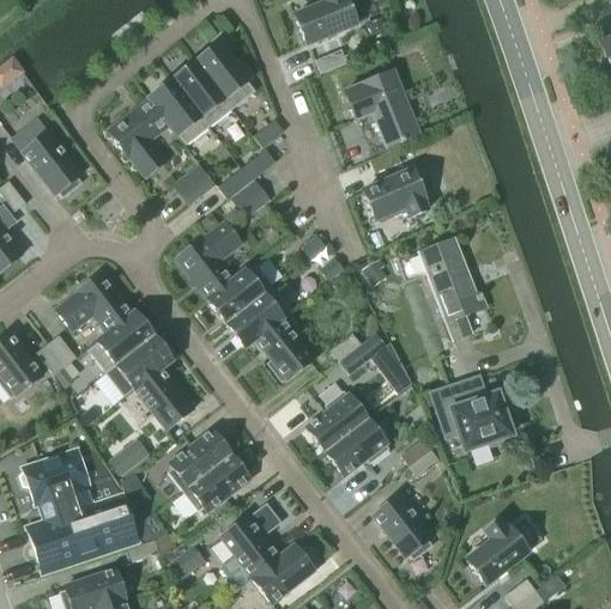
[(295,14),(307,43),(357,23),(346,0),(324,0),(325,2),(295,14)]
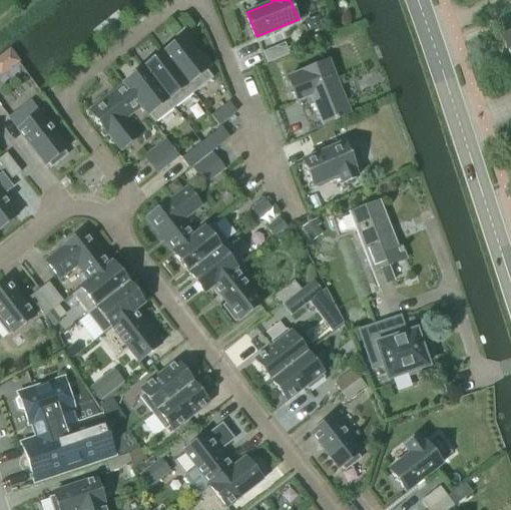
[(163,50),(194,90),(213,75),(207,67),(208,67),(207,66),(211,62),(199,47),(195,50),(183,35),(163,50)]
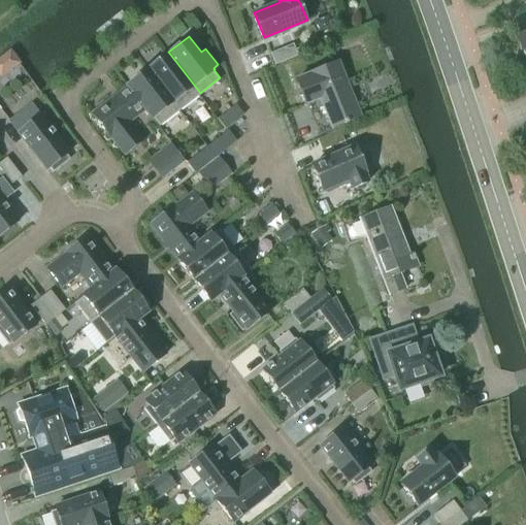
[(295,40),(271,50),(276,62),(299,53),(295,40)]
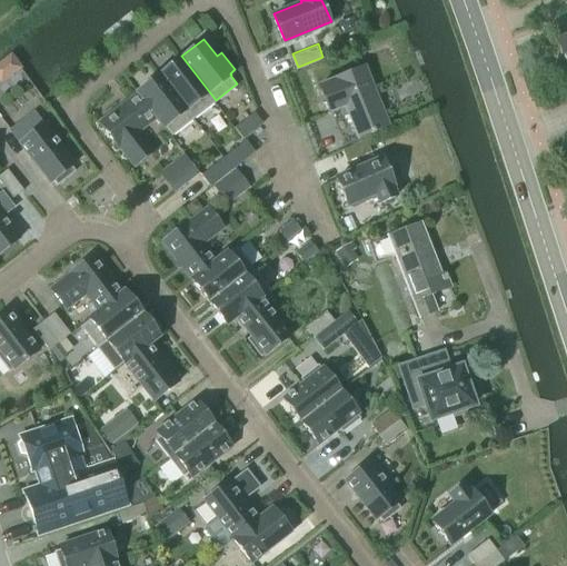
[(160,72),(195,117),(216,100),(181,56),(160,72)]
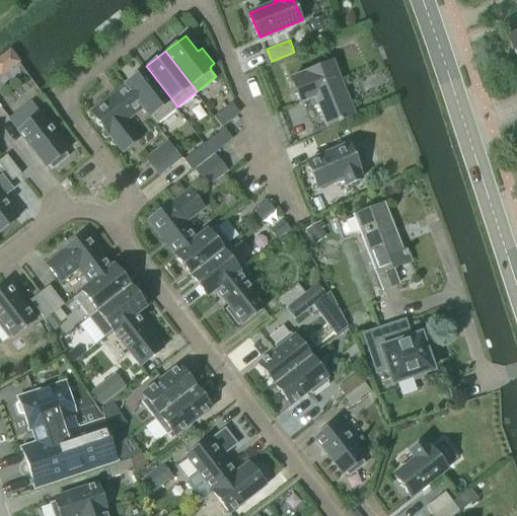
[(302,71),(291,75),(301,100),(315,95),(326,124),(339,119),(340,120),(344,119),(343,117),(356,112),(335,58),(302,71)]
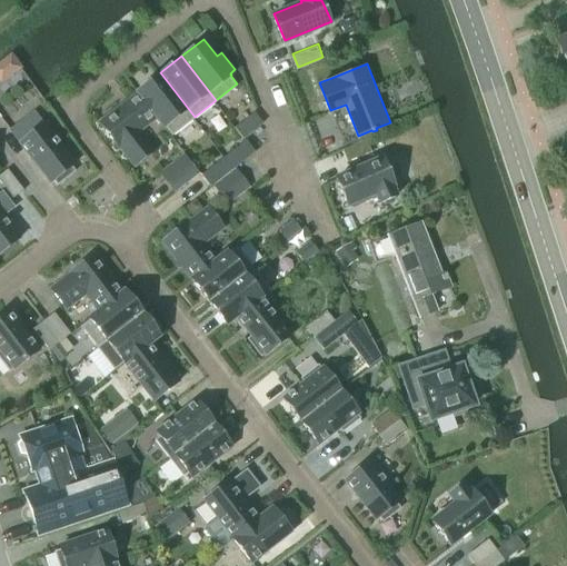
[(195,117),(160,72),(138,90),(139,91),(157,115),(166,125),(167,125),(173,133),(195,117)]
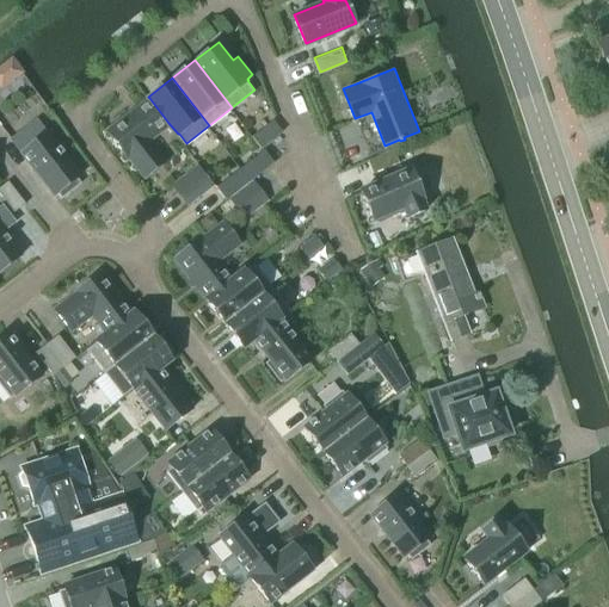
[(168,123),(149,98),(109,130),(128,154),(129,153),(146,174),(166,160),(149,137),(168,123)]
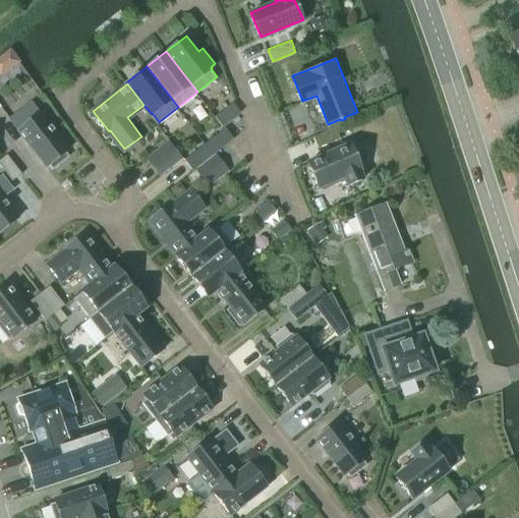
[(240,111),(233,101),(216,114),(224,124),(240,111)]
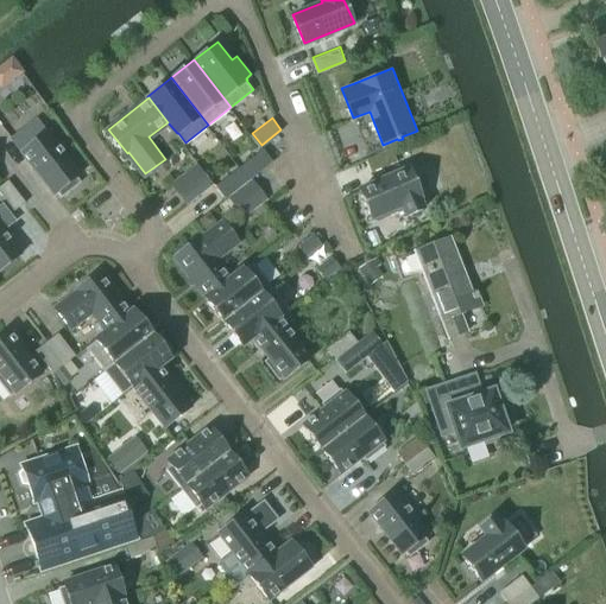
[(23,150),(56,192),(60,190),(63,195),(81,180),(77,176),(81,173),(48,131),(23,150)]
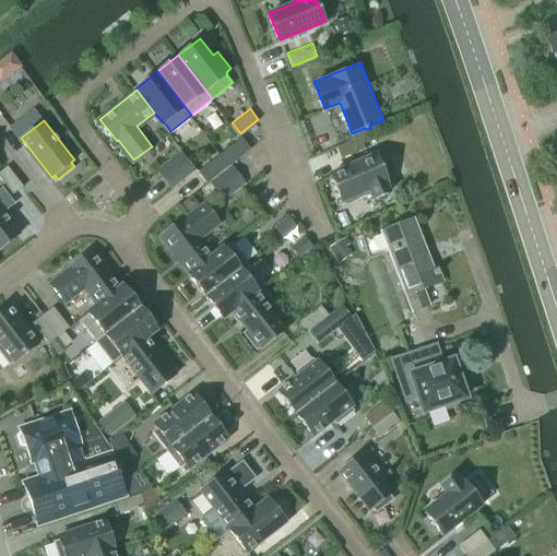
[(221,153),(228,163),(250,146),(243,137),(221,153)]
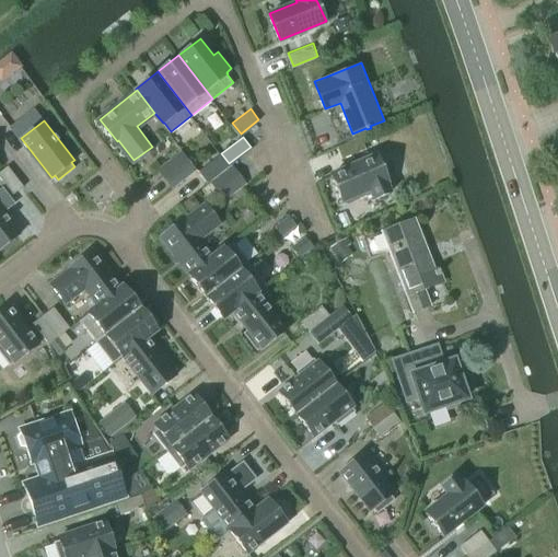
[(197,169),(181,150),(158,169),(174,187),(197,169)]
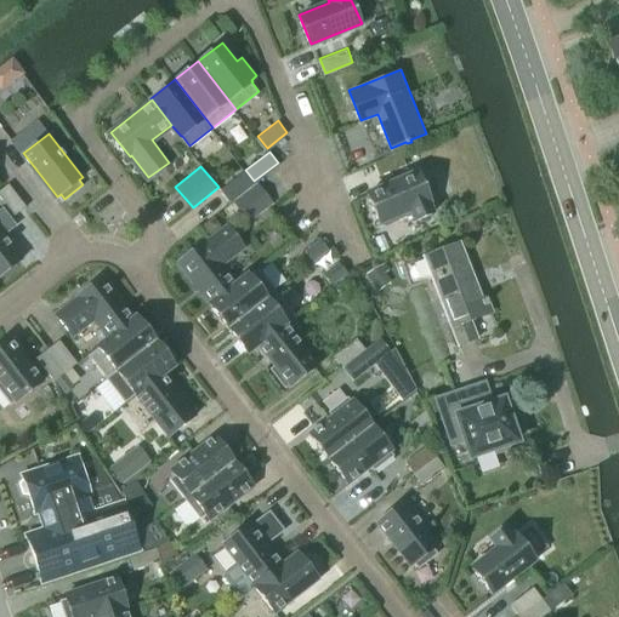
[(254,181),(245,170),(222,188),(231,199),(254,181)]
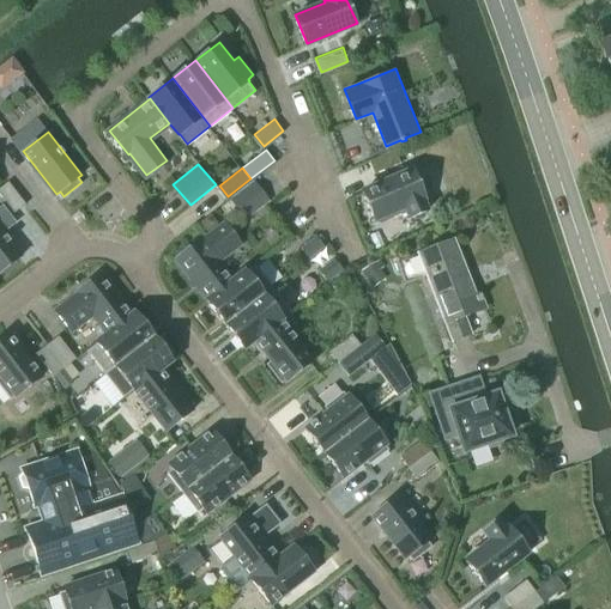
[(412,170),(362,192),(375,220),(405,207),(410,218),(427,211),(422,200),(425,199),(412,170)]
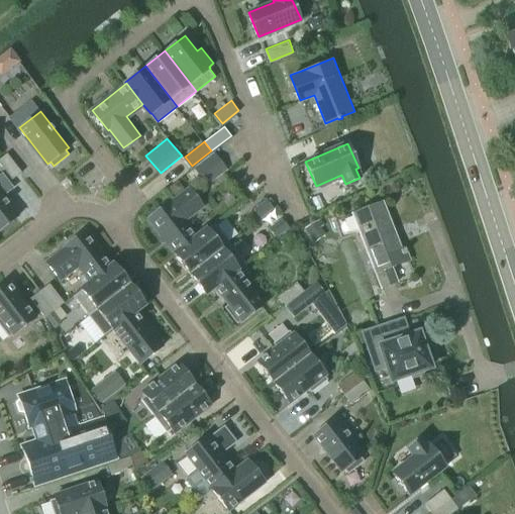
[(8,151),(0,158),(0,161),(13,178),(22,171),(8,151)]
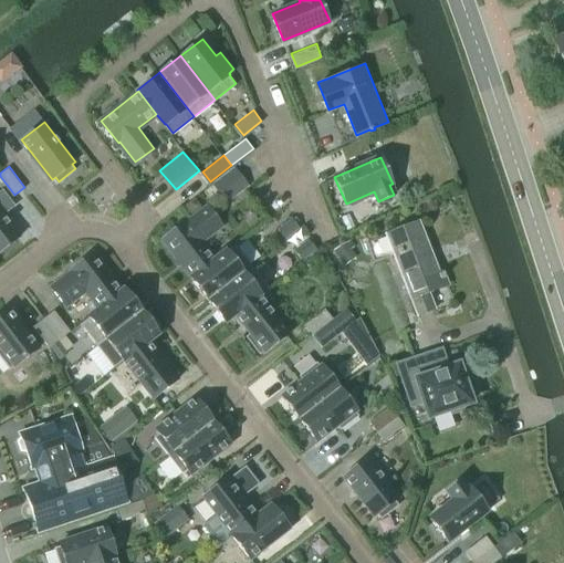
[(229,199),(249,185),(236,167),(217,183),(229,199)]
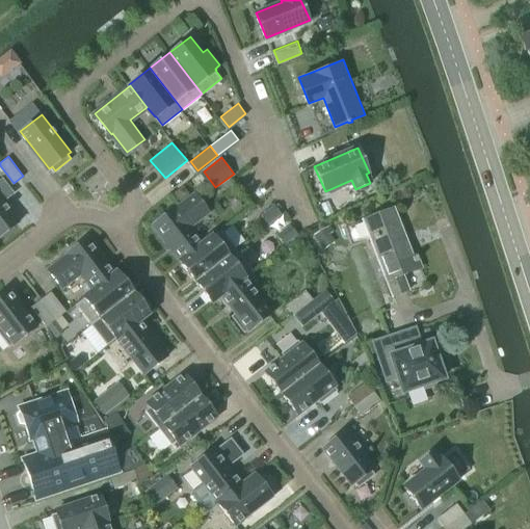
[(3,178),(0,179),(0,235),(19,221),(2,201),(14,191),(3,178)]
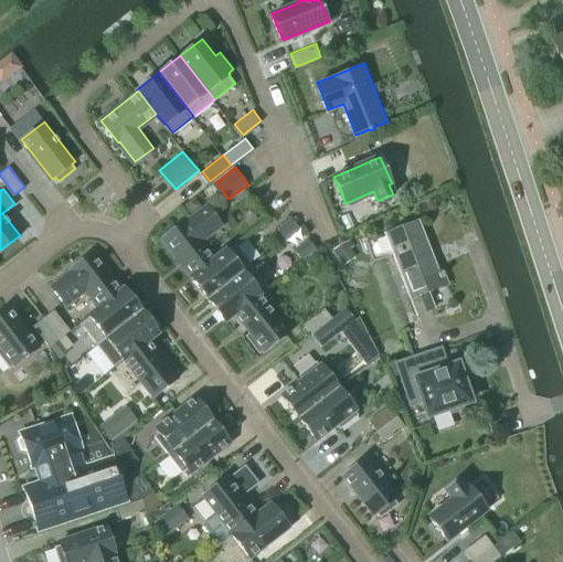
[(193,275),(215,257),(201,239),(222,223),(208,204),(188,221),(187,219),(163,236),(193,275)]
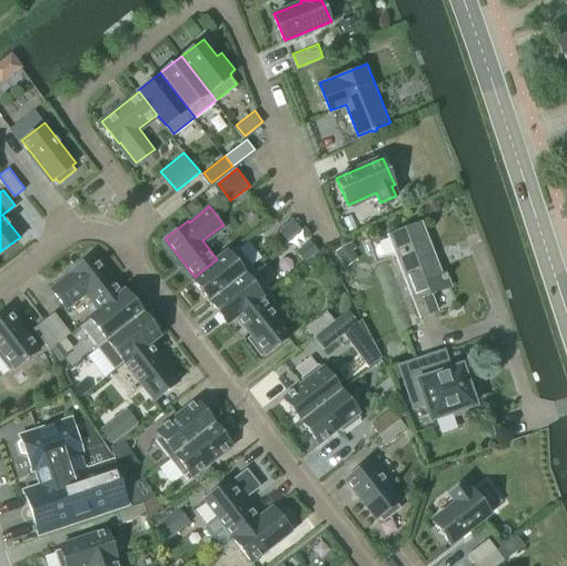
[(301,227),(294,217),(280,227),(288,238),(301,227)]
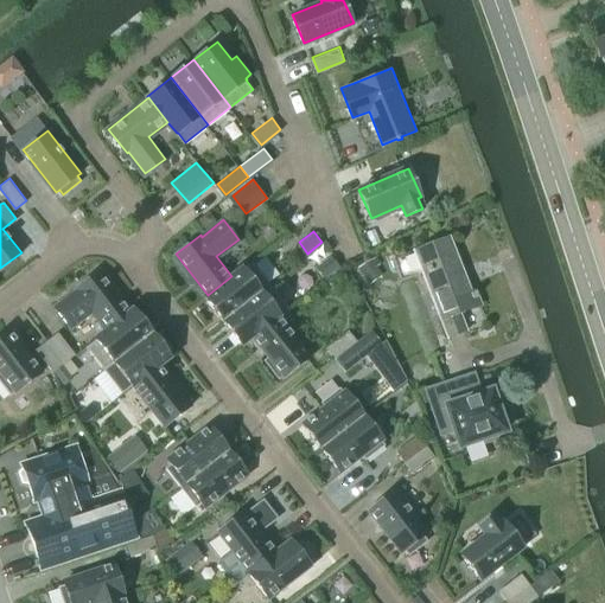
[(476,296),(478,295),(476,288),(469,292),(450,238),(414,251),(446,337),(466,329),(460,314),(479,307),(476,296)]
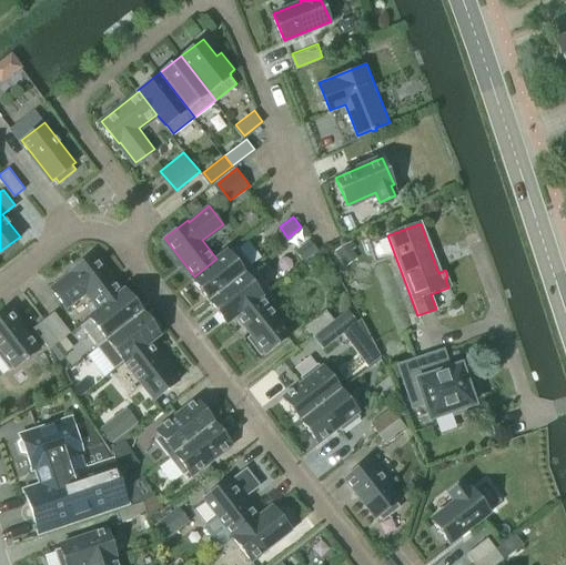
[(317,249),(311,240),(299,249),(305,259),(317,249)]
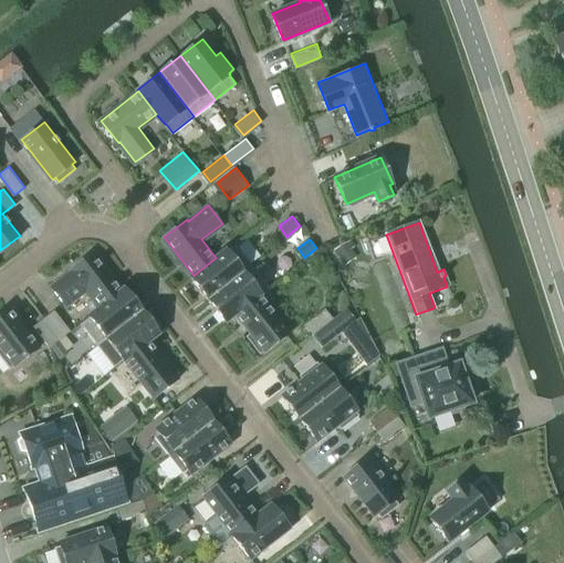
[(347,239),(334,248),(343,263),(357,254),(347,239)]
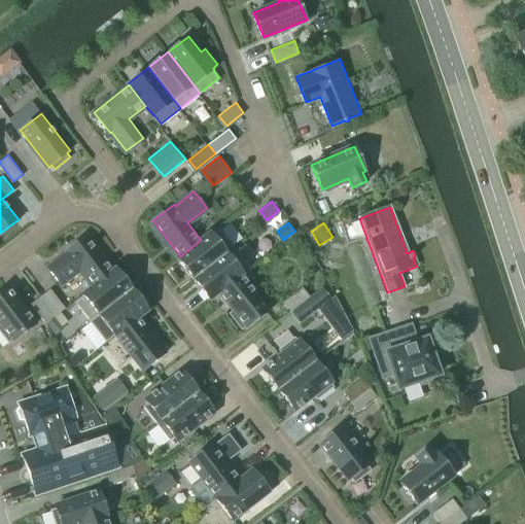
[(195,278),(236,246),(220,226),(212,233),(211,232),(201,240),(180,256),(178,257),(195,278)]
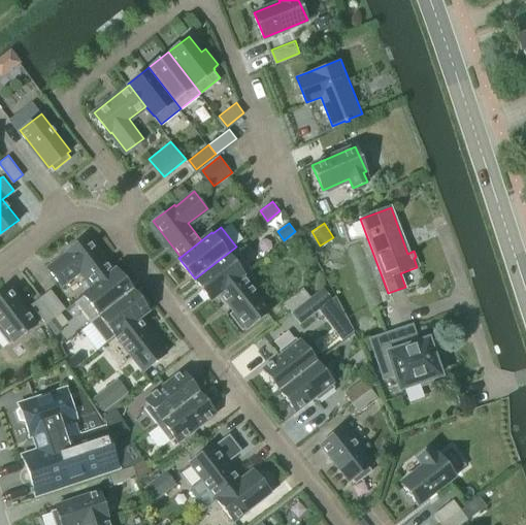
[(94,286),(116,269),(88,234),(66,251),(67,252),(48,266),(62,284),(80,268),(94,286)]
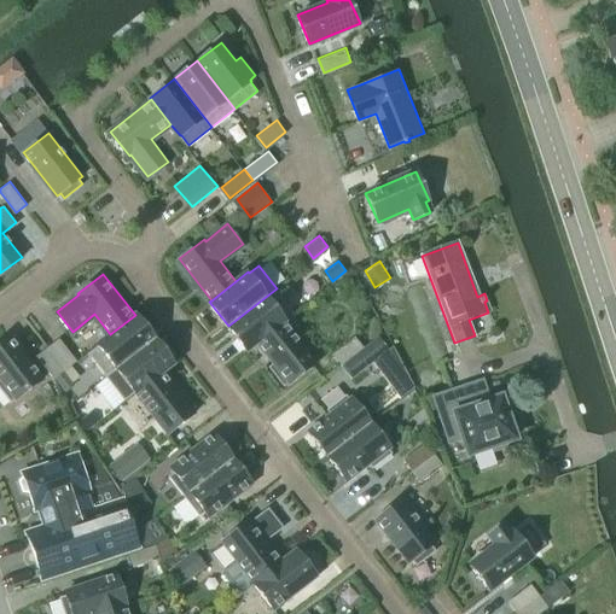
[(259,340),(284,321),(285,320),(285,319),(295,311),(277,288),(228,326),(247,350),(259,340)]
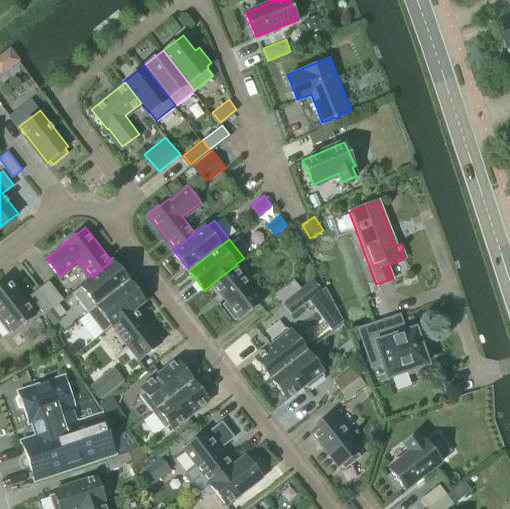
[(112,261),(91,277),(81,285),(82,285),(74,292),(89,311),(97,305),(128,280),(113,260),(112,261)]
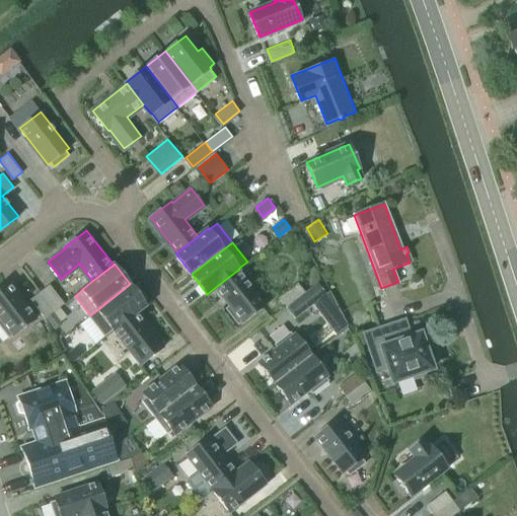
[(238,270),(217,286),(231,304),(227,307),(239,322),(243,319),(244,320),(265,304),(238,270)]
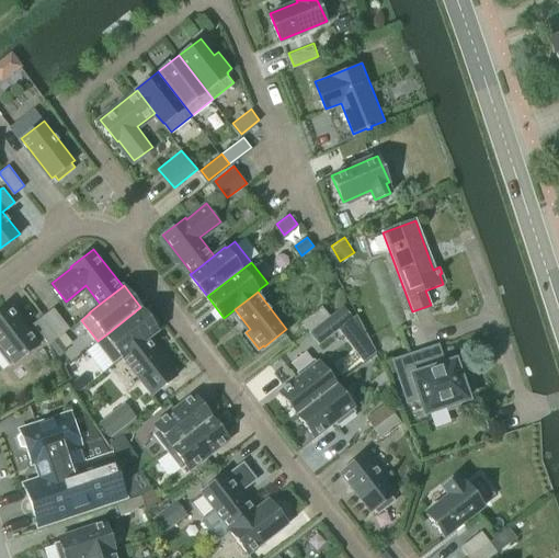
[(303,320),(310,330),(319,342),(354,316),(344,304),(331,315),(322,304),(303,320)]
